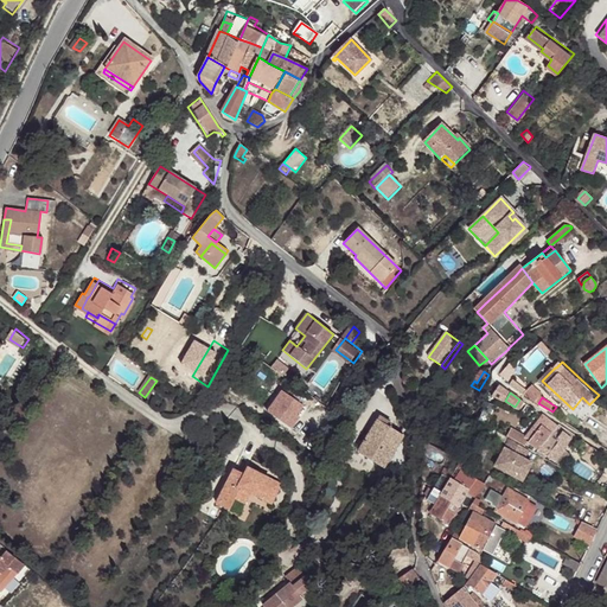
[(534,434),(545,420),(540,415),(528,429),(534,434)]
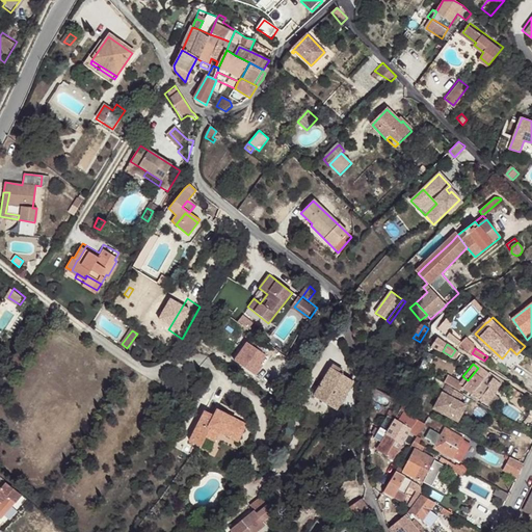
[(319,390),(341,402),(354,380),(342,373),(344,371),(334,365),(319,390)]
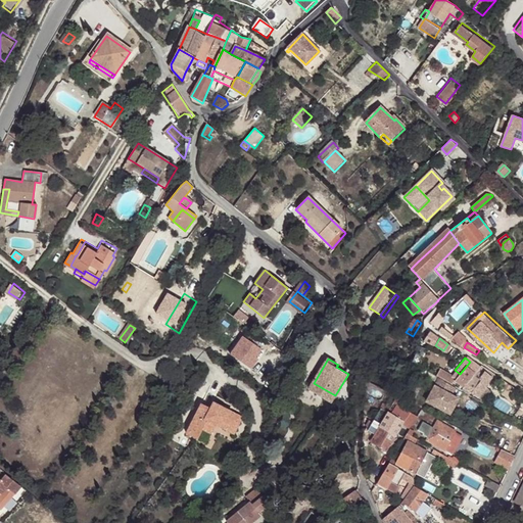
[(480,369),(485,372),(472,360),(470,362),(480,369)]
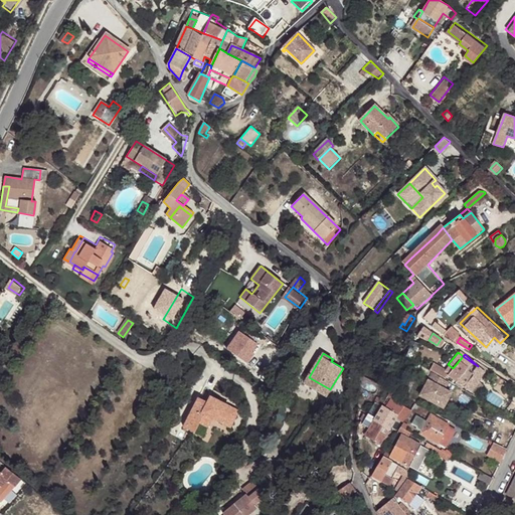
[(454,384),(456,382),(473,363),(463,356),(453,368),(447,375),(444,373),(441,377),(450,382),(454,384)]
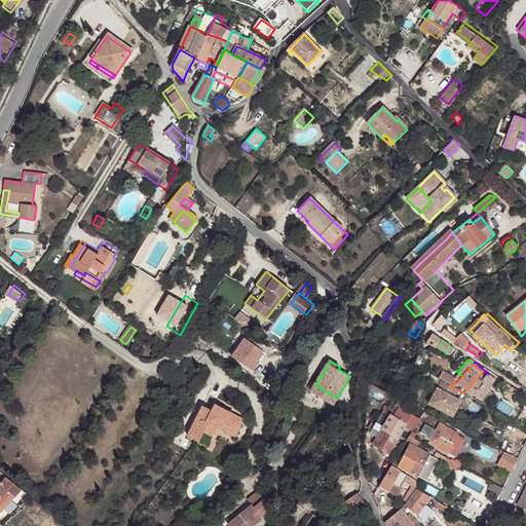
[(498,383),(488,374),(483,371),(465,390),(476,400),(477,398),(483,403),(496,388),(495,387),(498,383)]
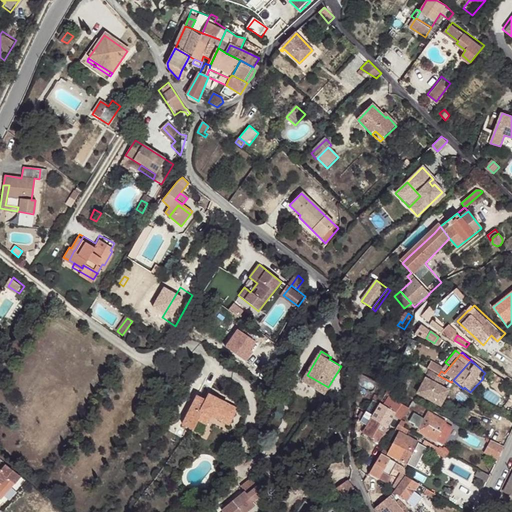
[(429,370),(414,362),(412,366),(429,376),(431,372),(432,371),(429,370)]
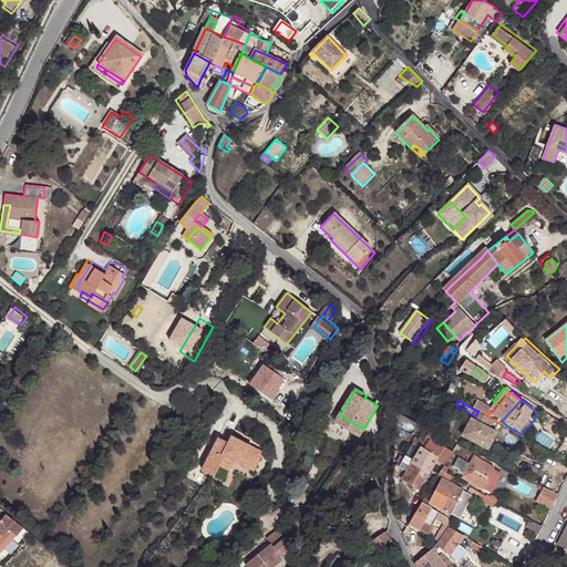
[(478,405),(475,410),(478,411),(485,415),(488,411),(478,405)]
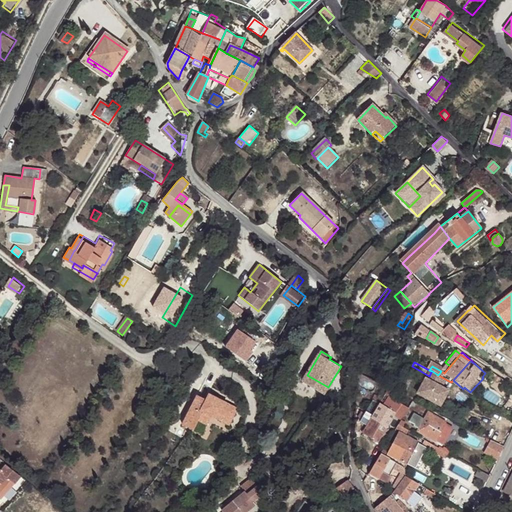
[(419,395),(442,407),(450,392),(444,389),(448,382),(431,372),(429,376),(419,395)]
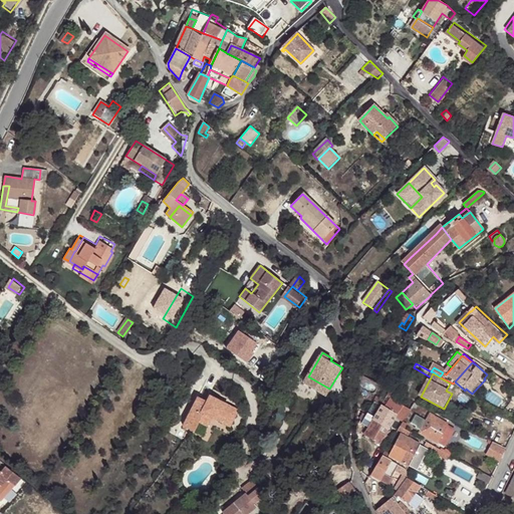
[(502,384),(504,380),(495,375),(492,378),(502,384)]
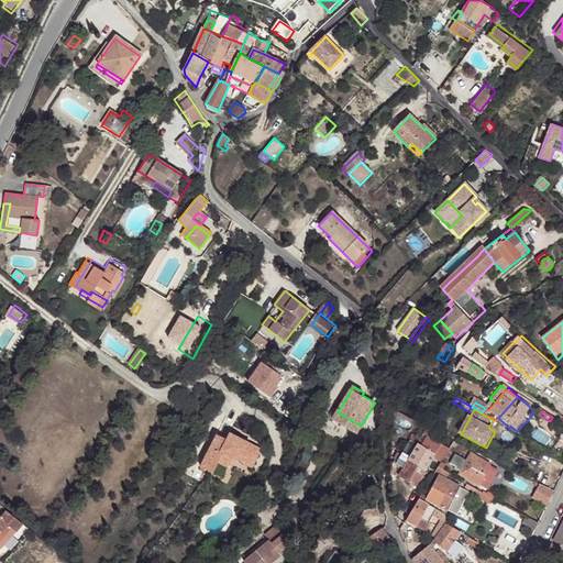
[(356,432),(361,426),(338,412),(333,419),(356,432)]
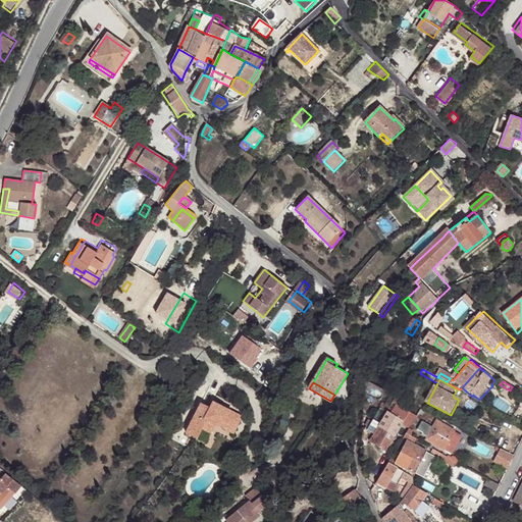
[(202,405),(187,433),(198,439),(202,431),(210,434),(215,425),(233,435),(242,418),(230,412),(213,404),(210,410),(202,405)]
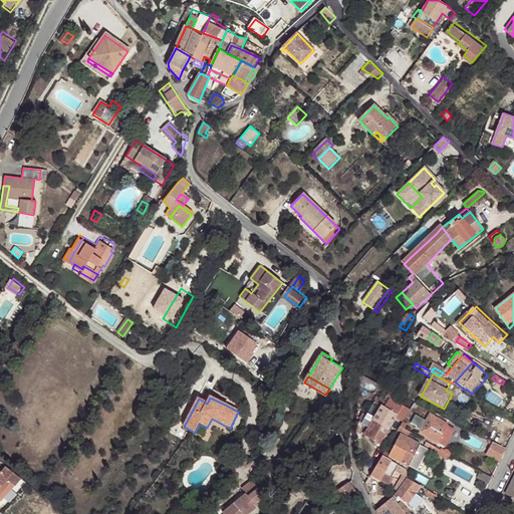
[(405,423),(413,410),(393,399),(387,408),(383,406),(375,418),(369,428),(365,436),(381,446),(398,419),(405,423)]
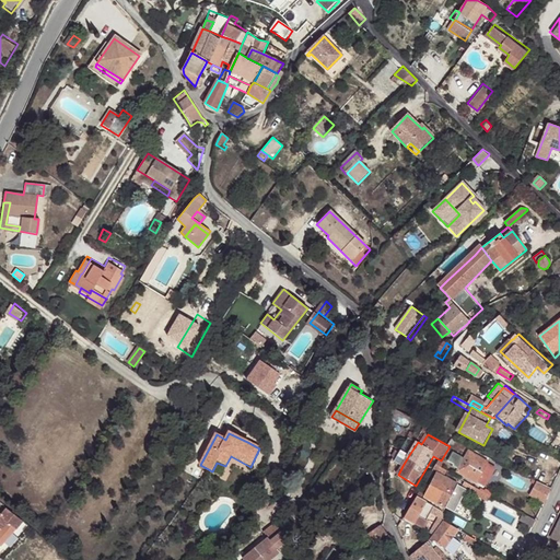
[(403,466),(409,455),(403,451),(396,462),(403,466)]
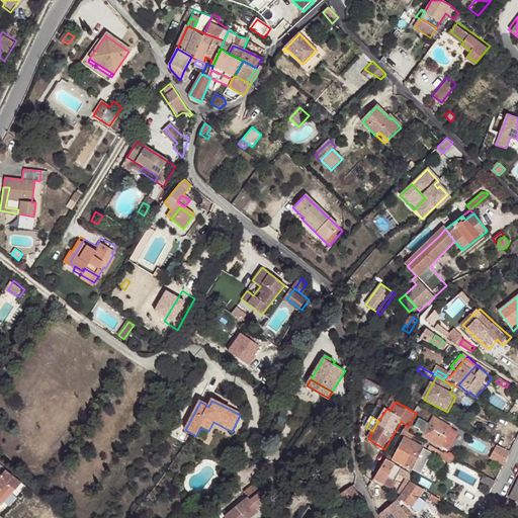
[(461,432),(436,418),(425,437),(443,447),(444,446),(451,450),(461,432)]
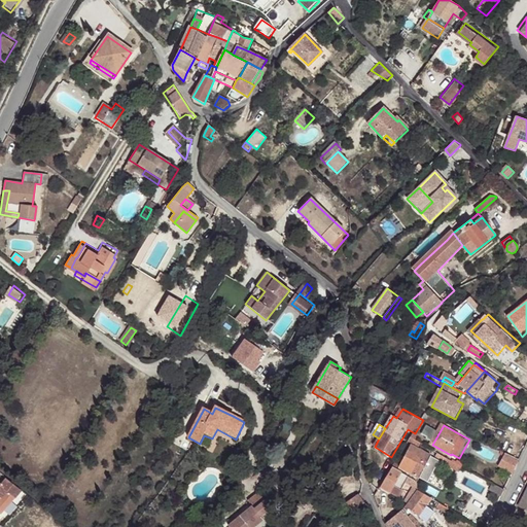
[(419,445),(421,443),(416,441),(412,437),(408,445),(411,447),(413,442),(419,445)]
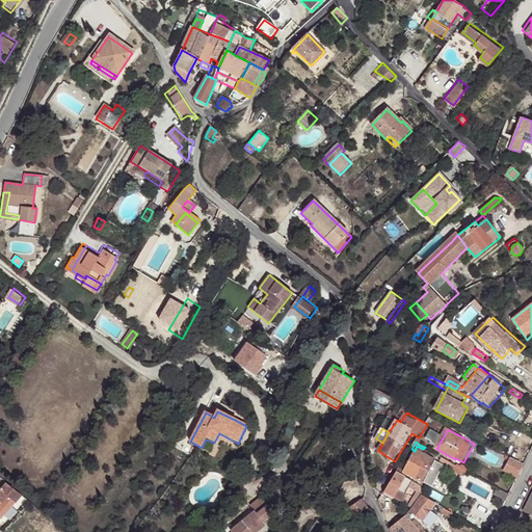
[(418,449),(405,471),(426,482),(426,481),(434,485),(445,466),(437,461),(439,460),(418,449)]
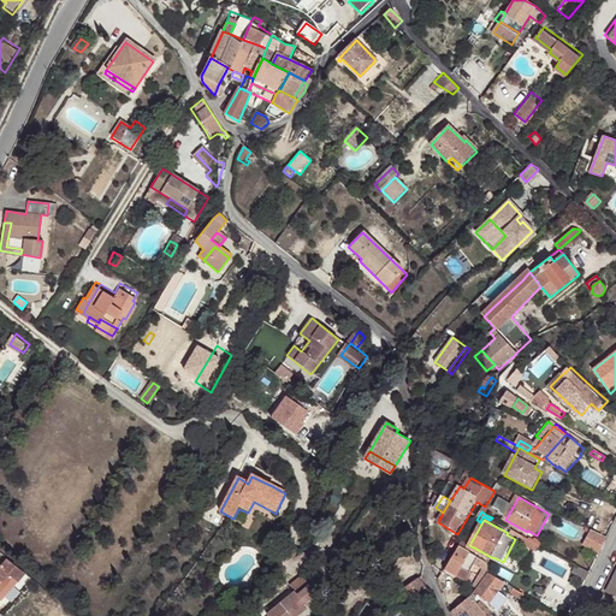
[(600,555),(608,538),(592,529),(584,546),(600,555)]
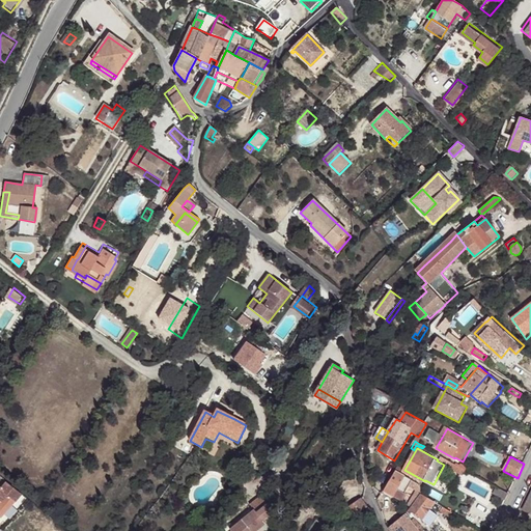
[(462,466),(451,460),(449,464),(453,466),(452,469),(467,475),(470,470),(469,470),(462,466)]
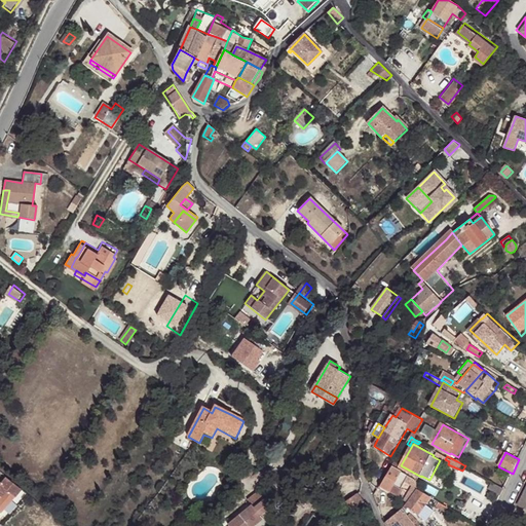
[(408,476),(392,467),(380,486),(388,490),(391,485),(401,489),(404,484),(413,489),(417,489),(415,481),(408,476)]
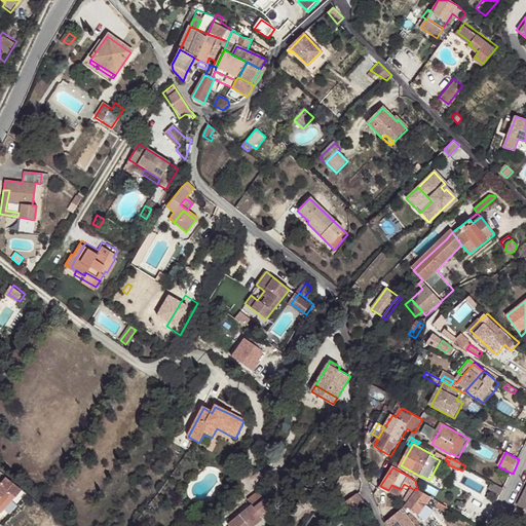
[(0,497),(1,498),(7,492),(15,497),(21,490),(6,479),(3,483),(0,479),(0,497)]
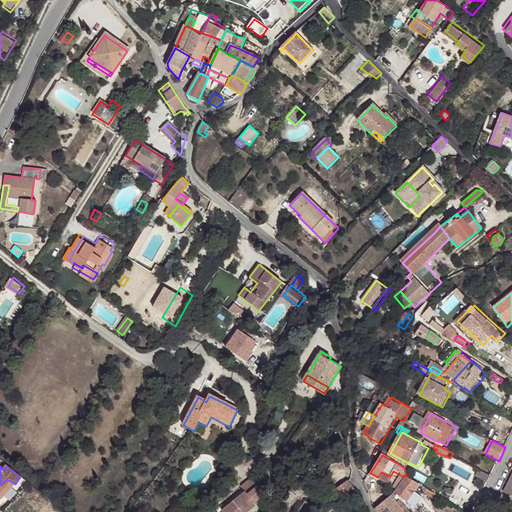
[(489,475),(478,469),(474,475),(486,482),(489,475)]
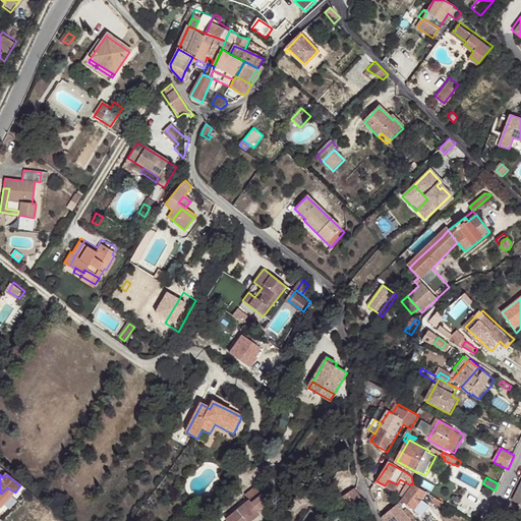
[(520,480),(511,501),(520,505),(520,480)]
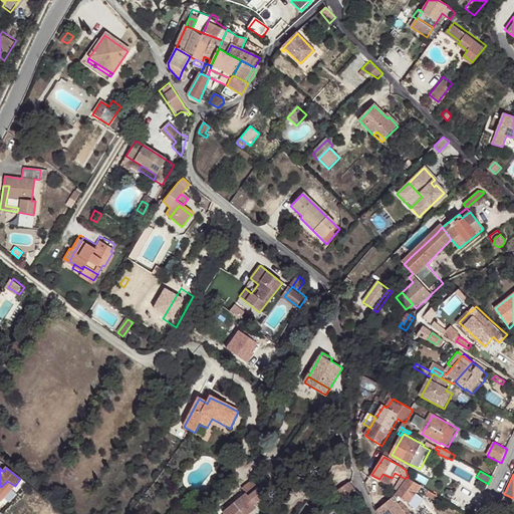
[(419,485),(408,478),(397,493),(407,501),(419,485)]
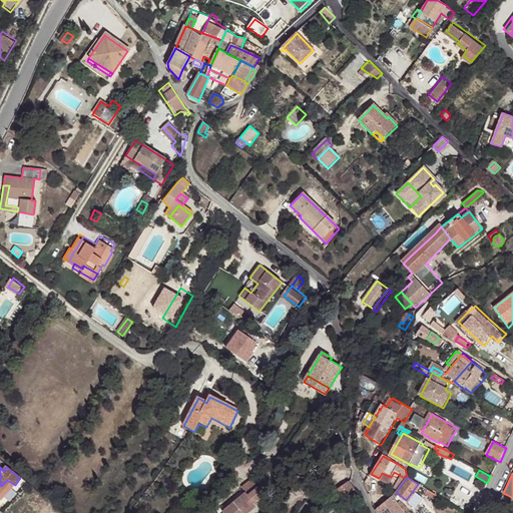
[(224,512),(249,512),(259,506),(255,503),(266,494),(265,492),(267,490),(263,485),(261,487),(259,486),(257,488),(249,479),(239,487),(244,494),(223,511),(224,512)]
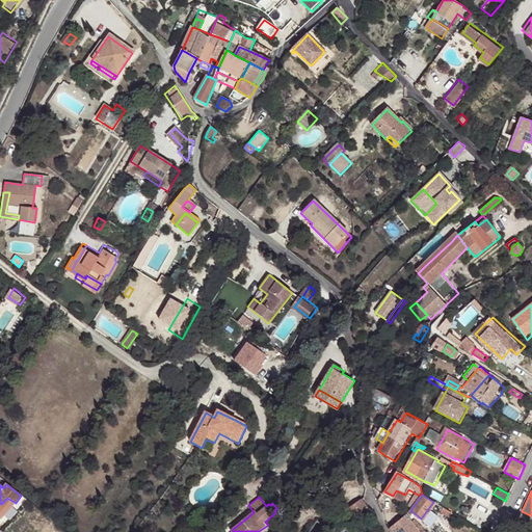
[(368,509),(362,500),(349,509),(356,519),(368,509)]
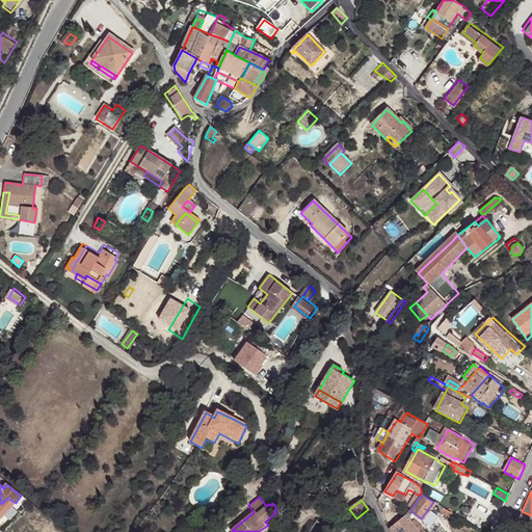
[(453,517),(456,513),(442,506),(440,510),(453,517)]
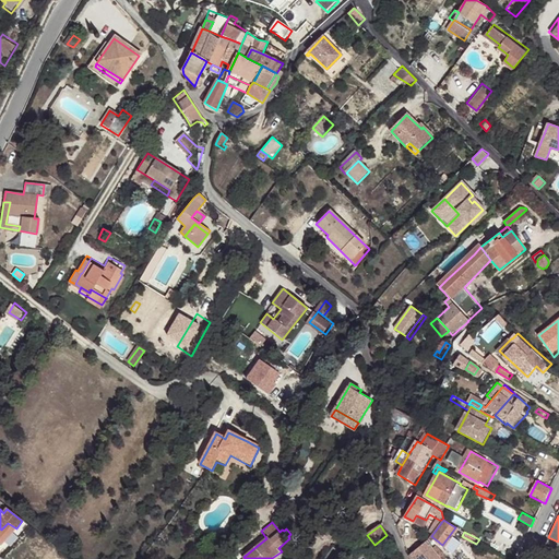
[(428,540),(409,554),(413,558),(436,558),(440,556),(433,547),(428,540)]
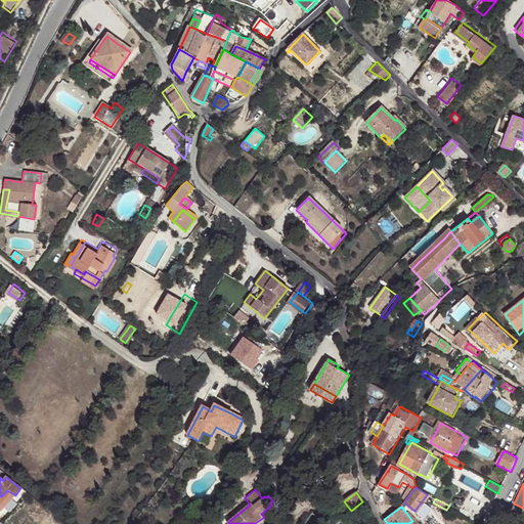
[(409,511),(406,513),(412,521),(417,519),(409,511)]
